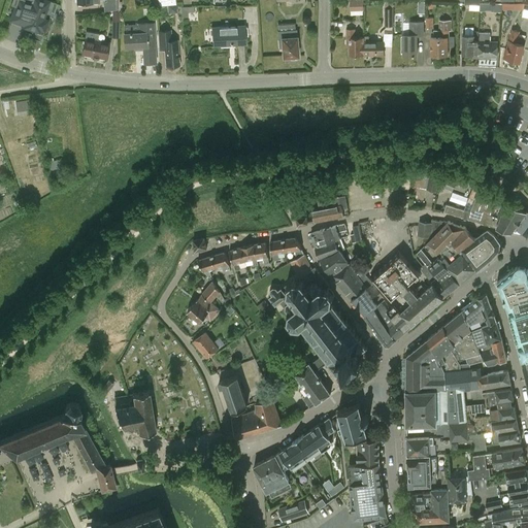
[(11,0),(11,3),(17,5),(11,22),(28,27),(27,30),(38,34),(39,31),(44,32),(48,20),(43,19),(48,1),(45,0),(11,0)]
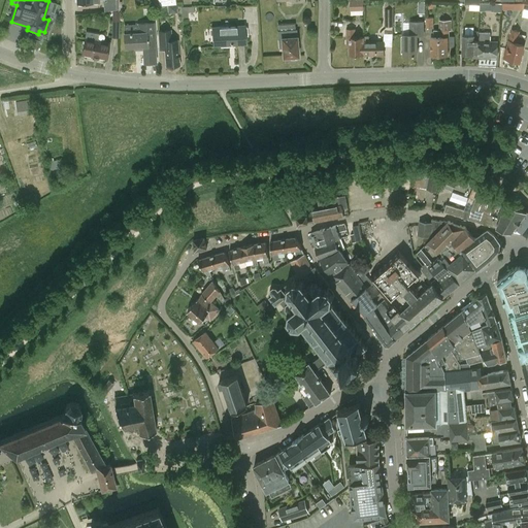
[(363,0),(356,1),(350,1),(351,11),(357,10),(364,10),(363,0)]
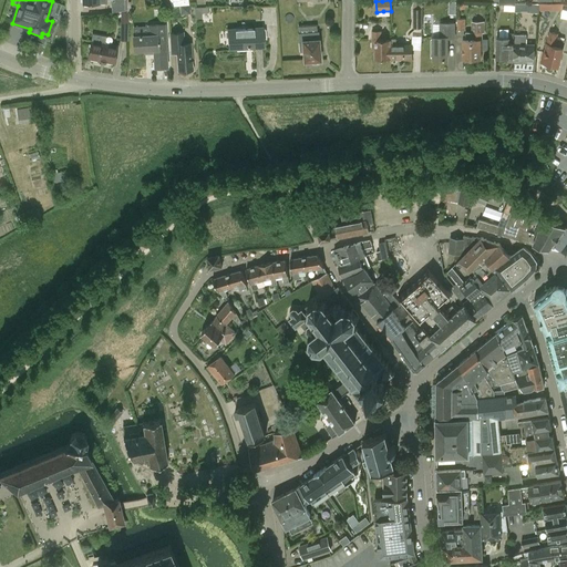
[(124,2),(112,2),(113,12),(121,11),(124,12),(124,2)]
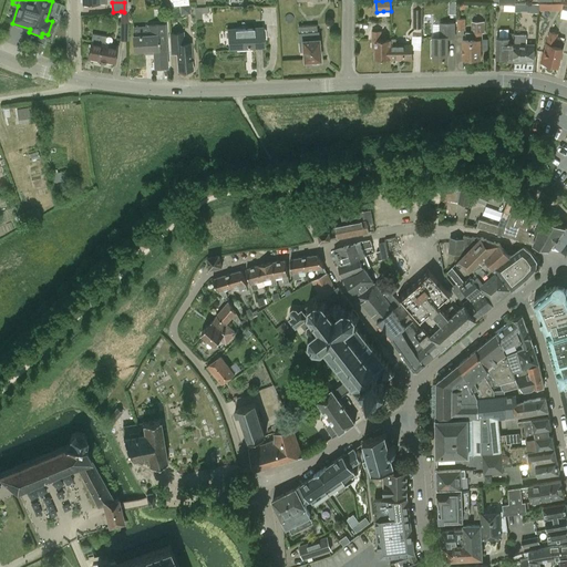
[(531,3),(531,12),(539,13),(539,11),(539,3),(531,3)]
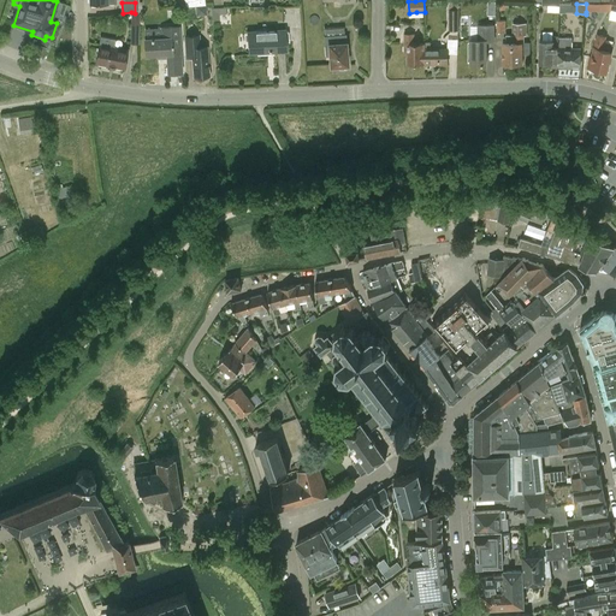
[(449,10),(449,31),(458,31),(458,10),(458,6),(449,6),(450,10),(449,10)]
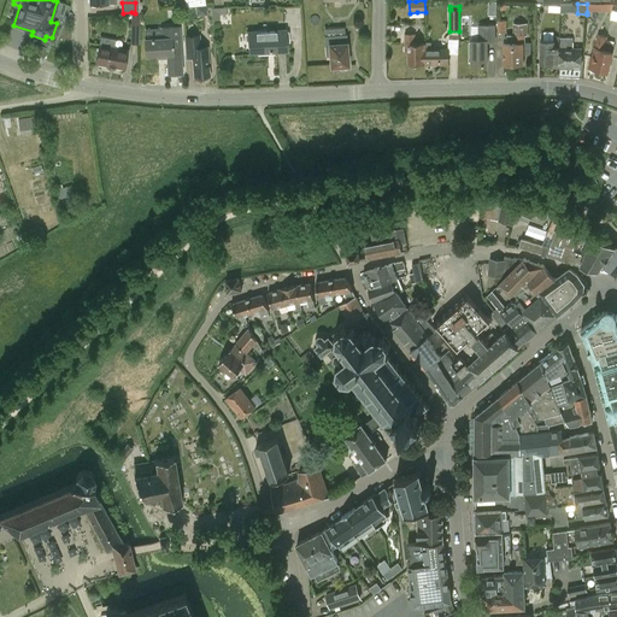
[(211,7),(212,19),(219,19),(219,13),(227,13),(227,7),(211,7)]
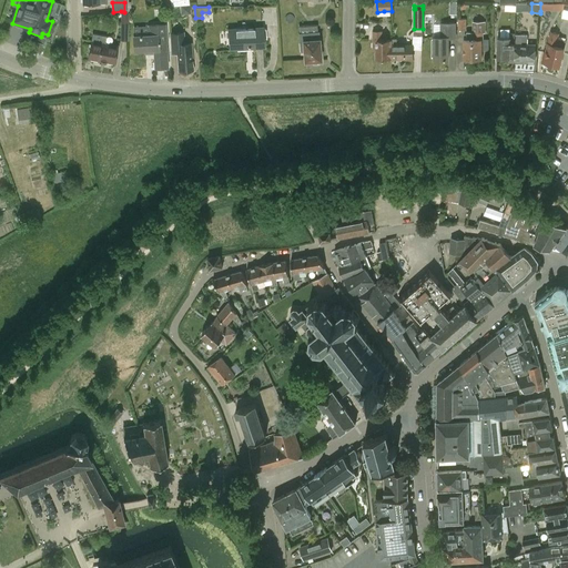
[(482,59),(482,50),(489,50),(489,39),(484,39),(484,33),(486,33),(486,21),(472,22),(472,32),(467,32),(467,40),(464,40),(464,59),(482,59)]
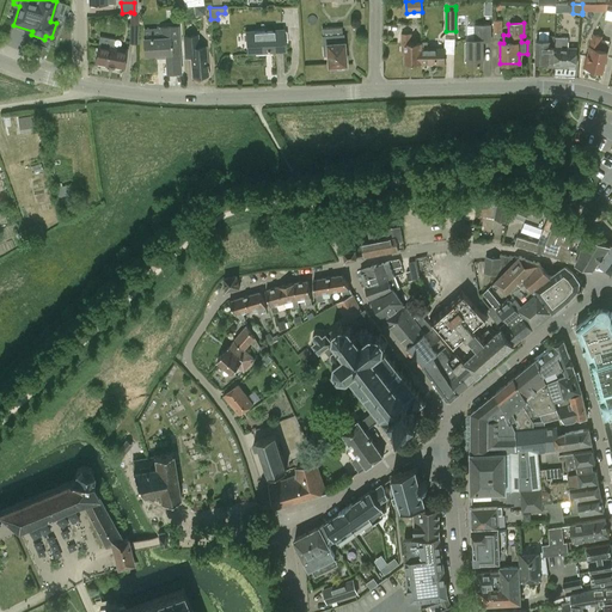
[(484,63),(483,42),(491,42),(491,25),(475,24),(475,40),(467,40),(467,63),(484,63)]
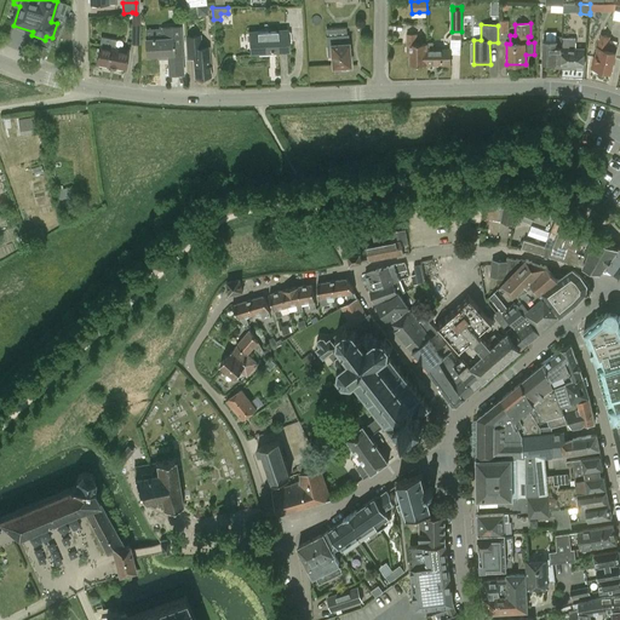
[(145,29),(145,39),(147,56),(167,55),(168,74),(183,74),(182,46),(181,26),(161,26),(161,28),(145,29)]
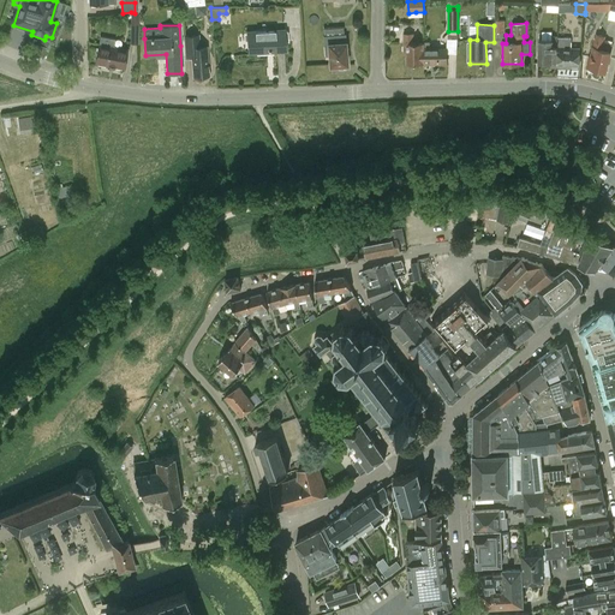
[(324,57),(329,55),(329,66),(338,66),(339,66),(345,66),(345,65),(347,65),(345,34),(344,34),(344,27),(323,28),(323,36),(322,36),(324,57)]
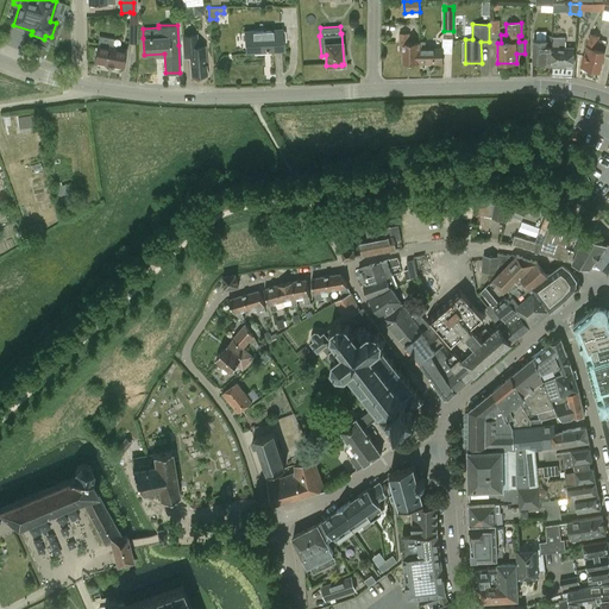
[(281,30),(245,32),(246,51),(255,51),(255,55),(267,54),(267,50),(282,49),(282,42),(286,41),(284,32),(282,32),(281,30)]
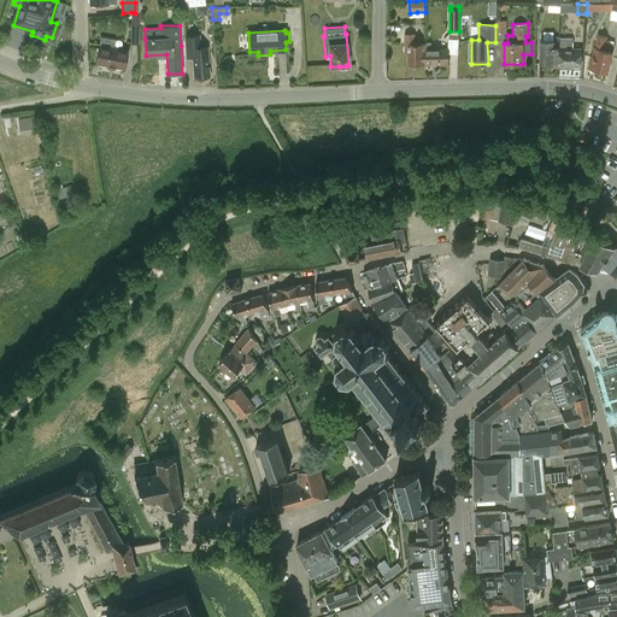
[(407,64),(423,65),(423,42),(415,42),(415,34),(405,34),(405,54),(407,54),(407,64)]
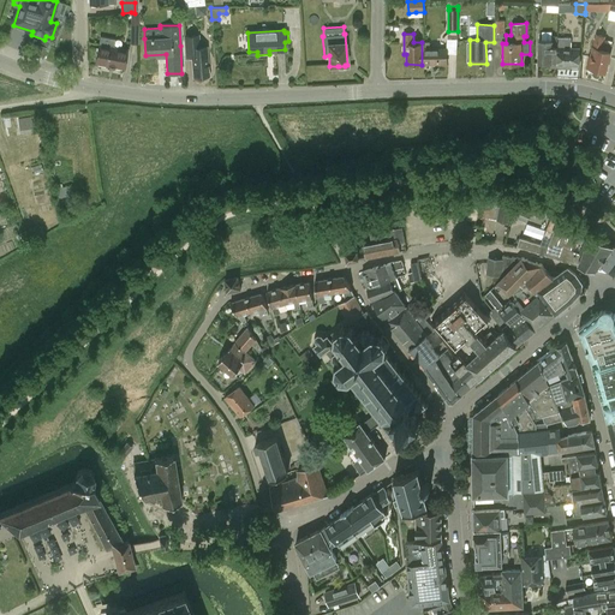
[(605,72),(610,52),(613,43),(604,42),(605,36),(597,34),(589,69),(605,72)]
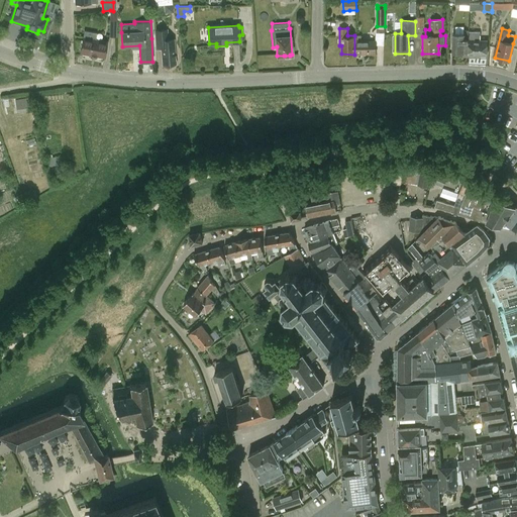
[(168,29),(154,30),(156,46),(161,45),(162,50),(163,65),(165,65),(166,66),(169,66),(170,65),(176,64),(174,38),(168,38),(168,29)]
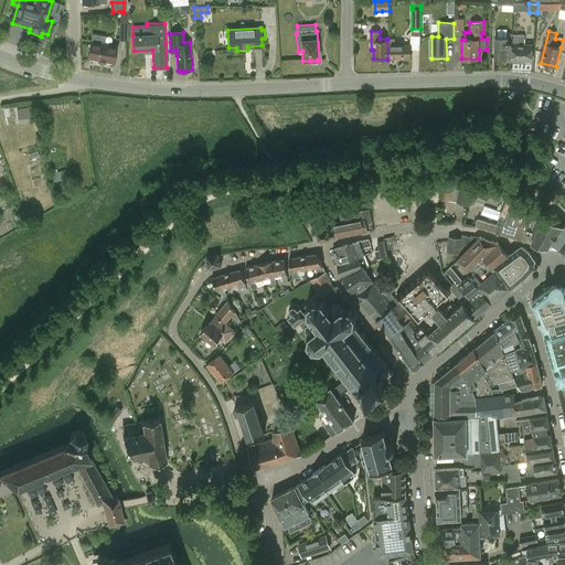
[(93,33),(92,41),(88,59),(114,63),(117,45),(105,43),(106,36),(93,33)]
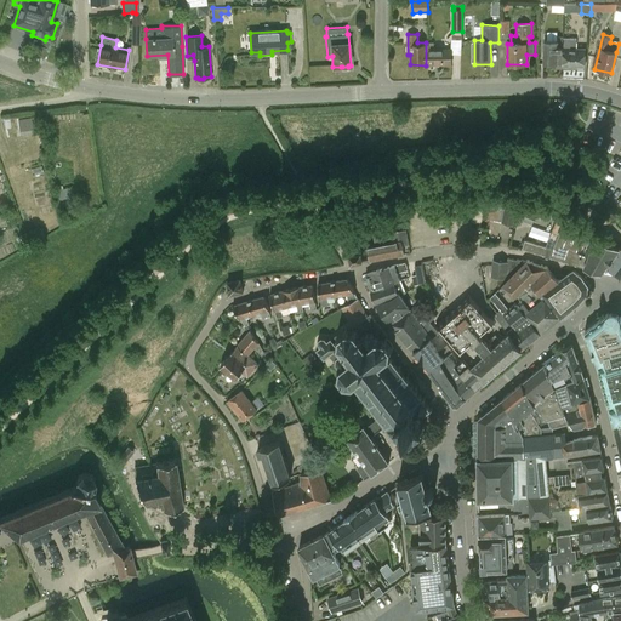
[(563,67),(563,39),(563,38),(557,38),(557,41),(545,41),(543,64),(557,64),(557,69),(563,69),(563,67)]
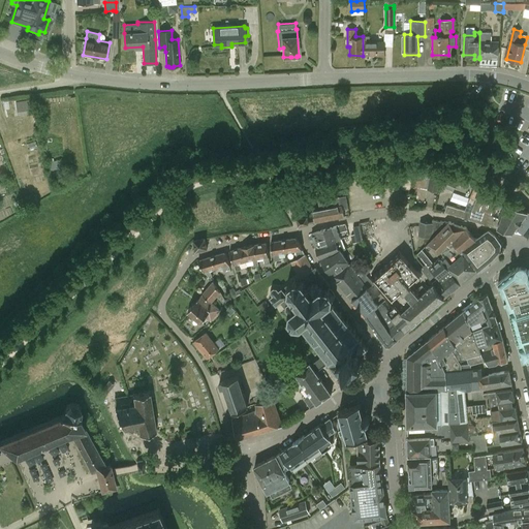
[(491,33),(479,33),(479,57),(481,57),(481,59),(491,59),(492,58),(498,58),(498,42),(491,41),(491,33)]
